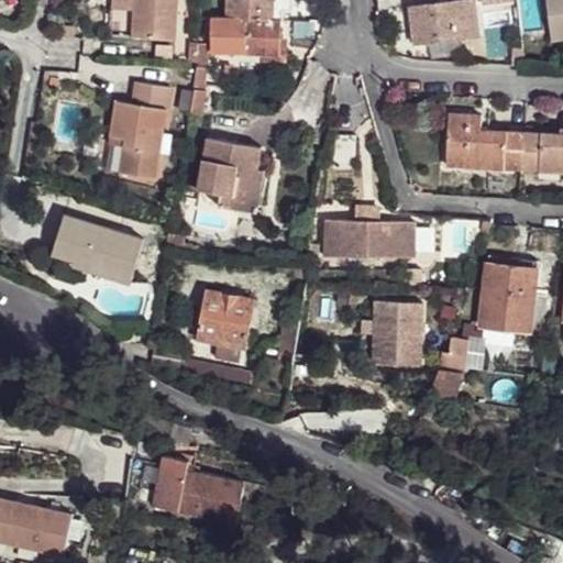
[(134,0),(134,11),(133,36),(177,40),(178,0),(134,0)]
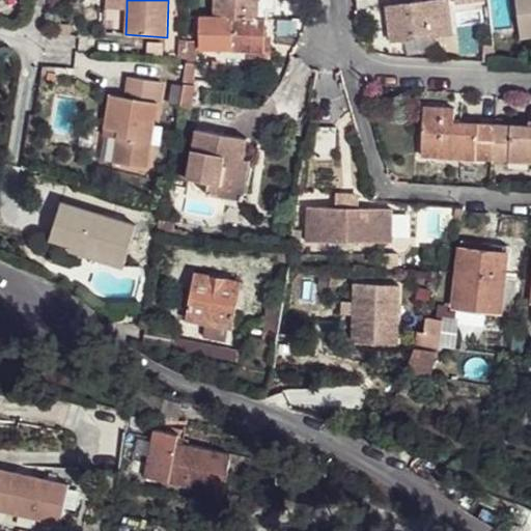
[(214,0),(215,17),(266,19),(268,19),(268,9),(277,8),(276,0),(214,0)]
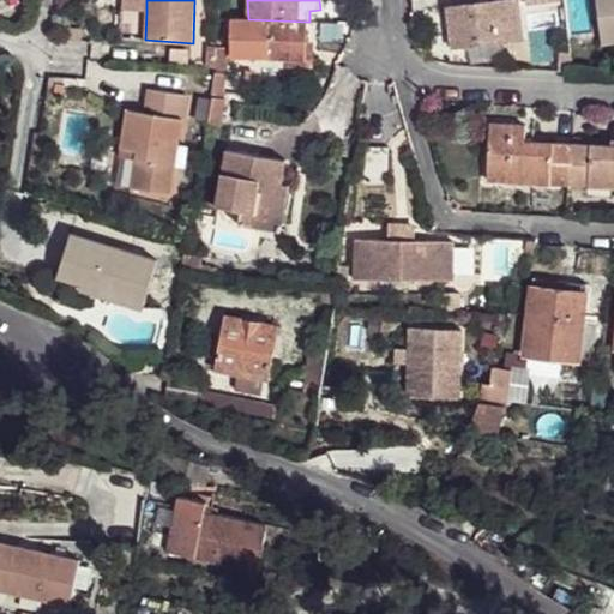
[(499,0),(447,6),(450,29),(452,46),(452,47),(455,47),(494,42),(523,38),(518,0),(499,0)]
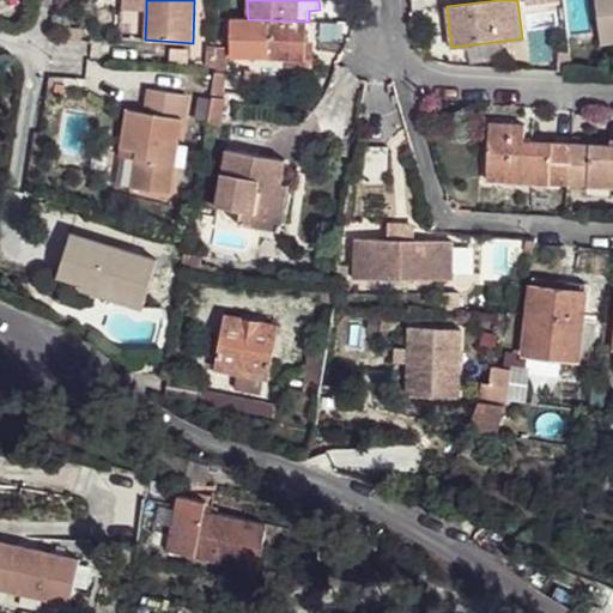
[(612,0),(596,0),(601,31),(612,29),(612,0)]
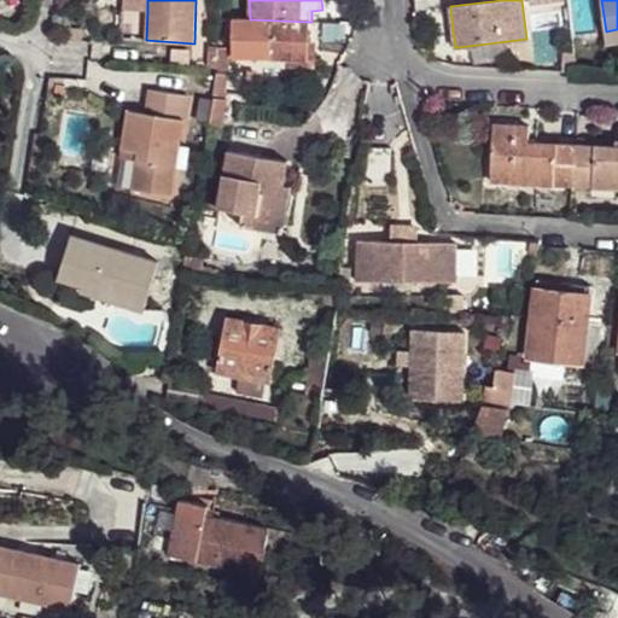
[(233,18),(233,57),(286,58),(307,59),(308,42),(309,22),(250,19),(233,18)]
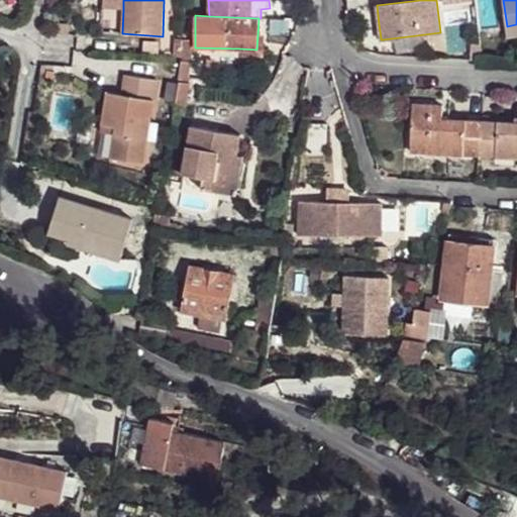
[(379,24),(365,25),(367,39),(381,38),(379,24)]
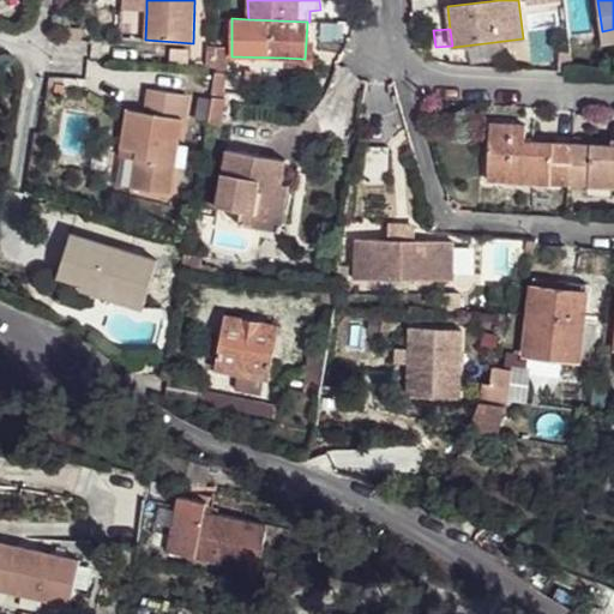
[(613,29),(602,31),(603,43),(613,41),(613,29)]
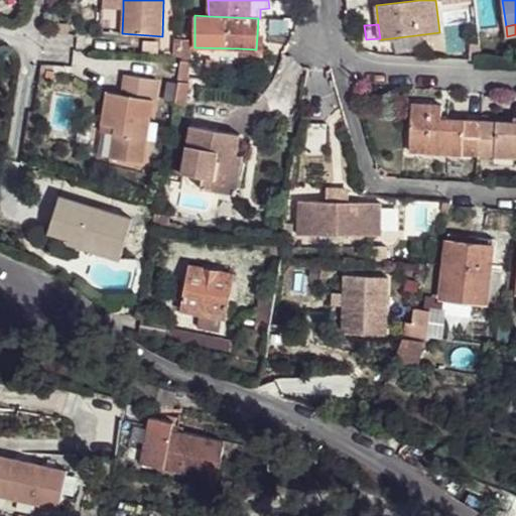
[(257,35),(256,49),(239,48),(239,53),(261,54),(262,35),(257,35)]
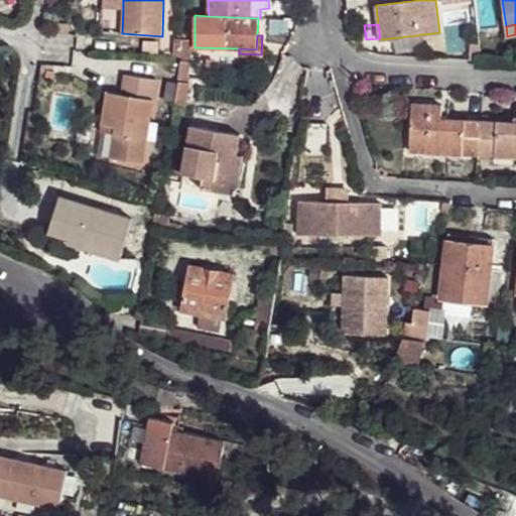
[(415,35),(382,39),(384,50),(417,46),(415,35)]
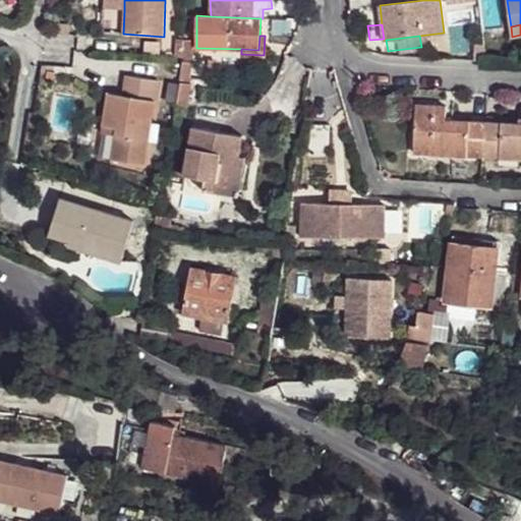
[(182,58),(180,82),(191,84),(192,41),(184,41),(182,58)]
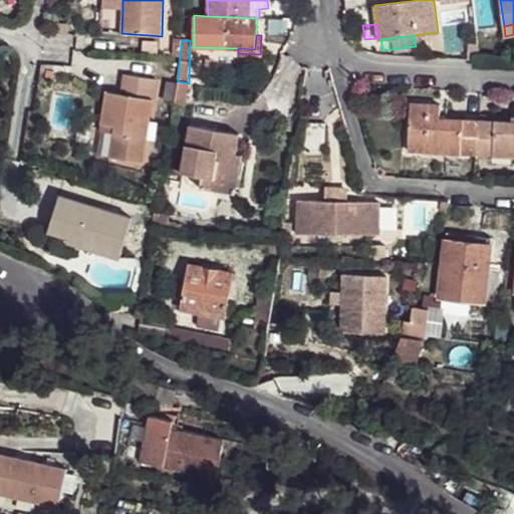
[(123,74),(119,93),(126,95),(130,75),(123,74)]
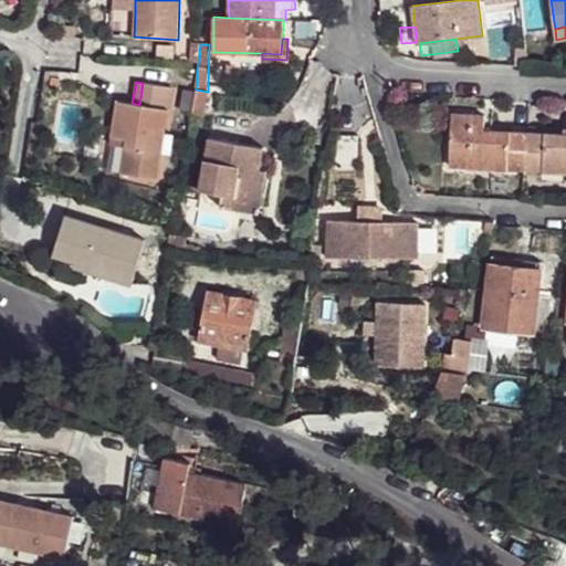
[(125,147),(121,174),(157,179),(171,87),(143,83),(139,105),(132,103),(117,101),(112,137),(127,139),(125,147)]
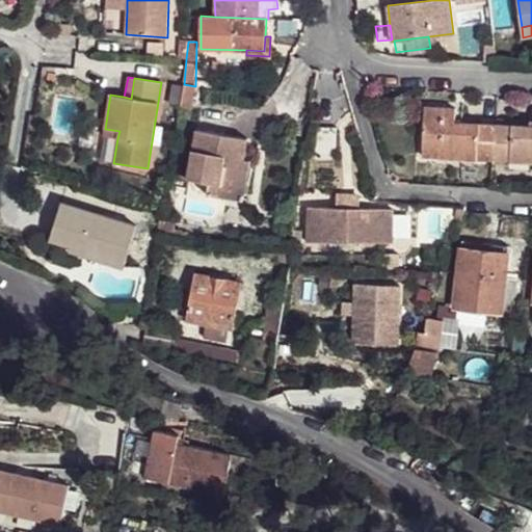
[(184,84),(180,107),(191,108),(195,86),(184,84)]
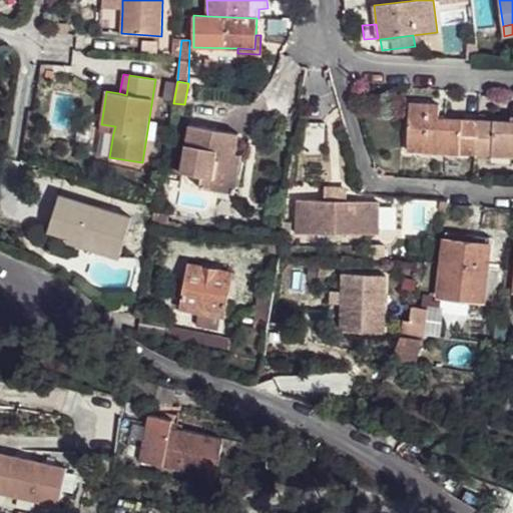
[(410,102),(407,151),(426,152),(427,146),(461,147),(460,154),(476,155),(478,120),(439,118),(440,104),(410,102)]
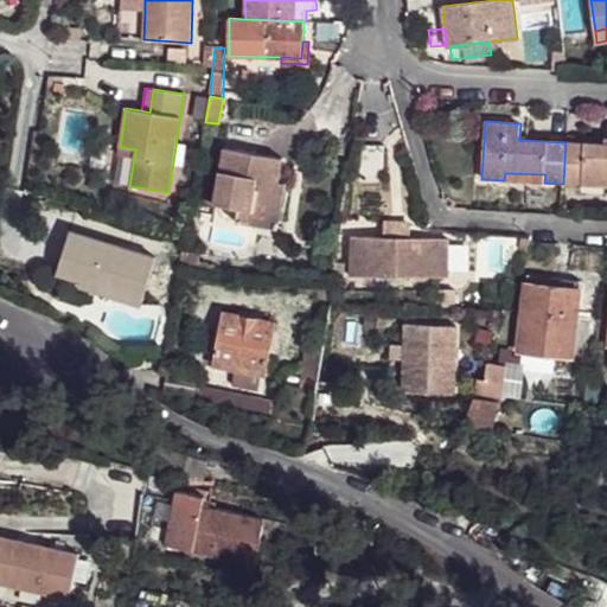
[(606,142),(566,142),(563,184),(583,185),(583,177),(606,178),(606,142)]
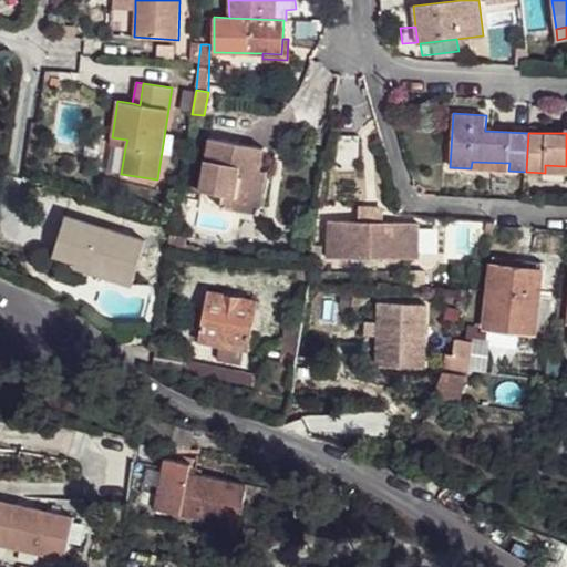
[(112,137),(111,145),(125,147),(127,140),(112,137)]
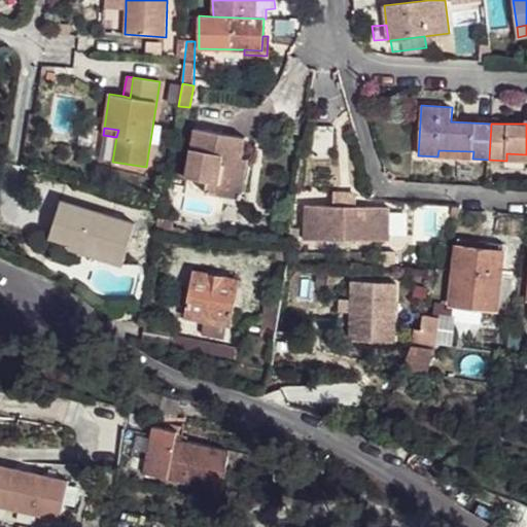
[(195,128),(185,177),(208,181),(206,192),(230,198),(237,157),(242,159),(245,137),(195,128)]
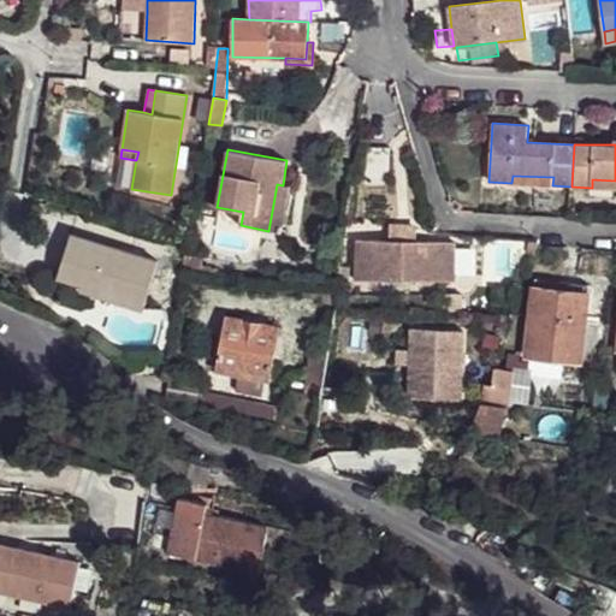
[(554,177),(513,176),(511,183),(552,185),(554,177)]
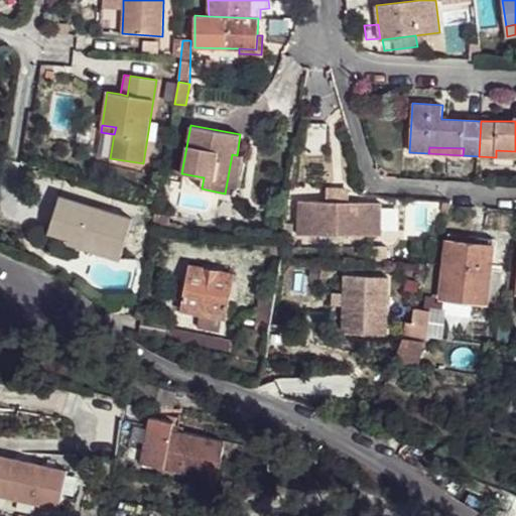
[(232,154),(225,194),(235,196),(242,155),(237,155),(232,154)]
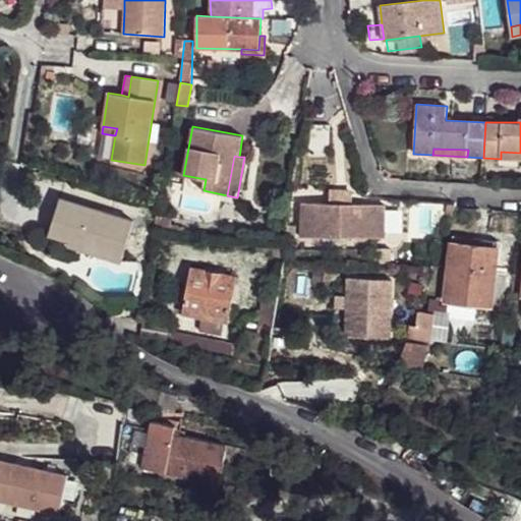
[(95,209),(61,197),(55,217),(89,227),(95,209)]
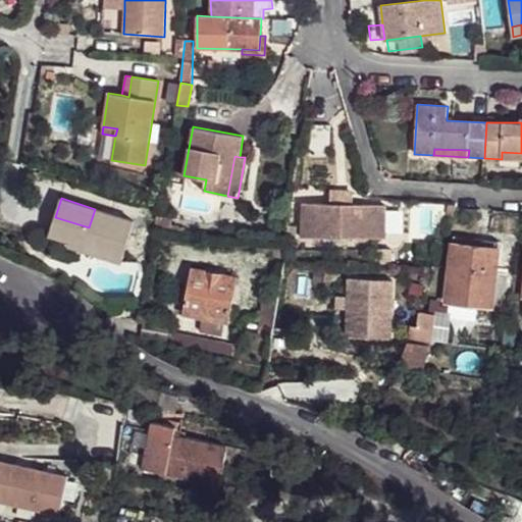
[(303,203),(300,238),(384,238),(385,205),(303,203)]
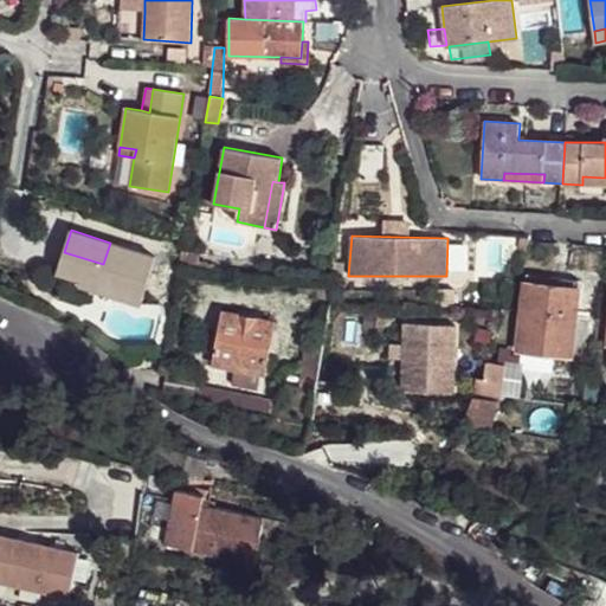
[(487,269),(510,274),(516,240),(492,236),(487,269)]
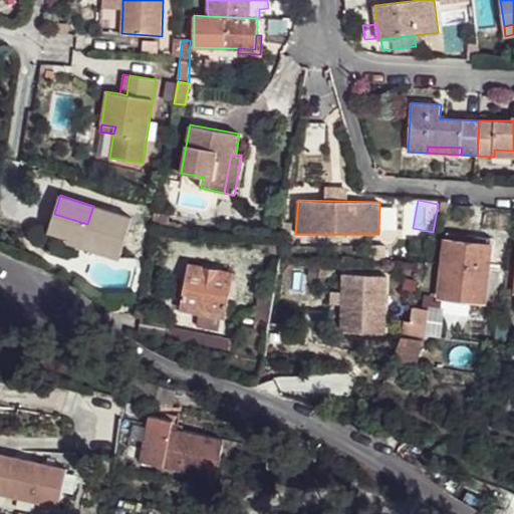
[(54,214),(48,232),(68,238),(80,241),(78,246),(119,259),(133,218),(93,206),(87,224),(54,214)]
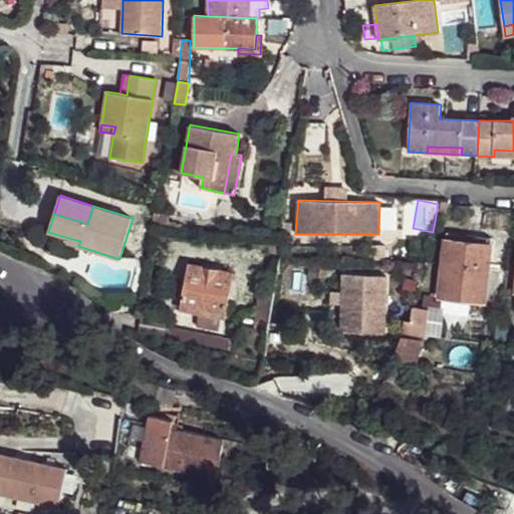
[(380,206),(380,229),(393,229),(393,206),(380,206)]
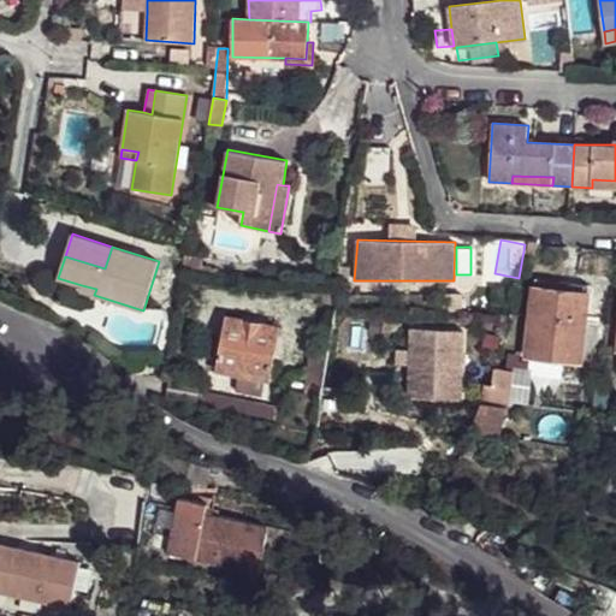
[(183,262),(182,273),(200,276),(201,264),(183,262)]
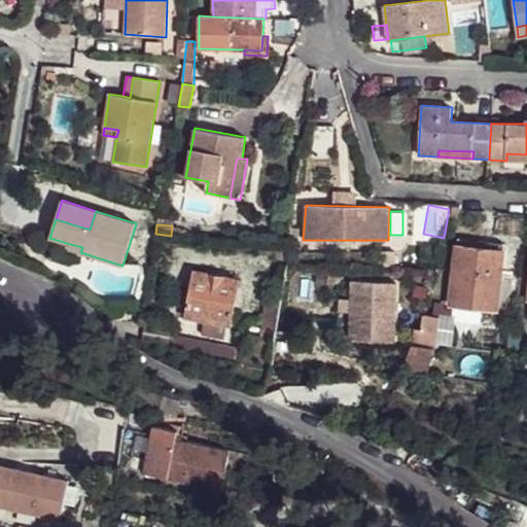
[(503,244),(457,239),(457,246),(503,251),(503,244)]
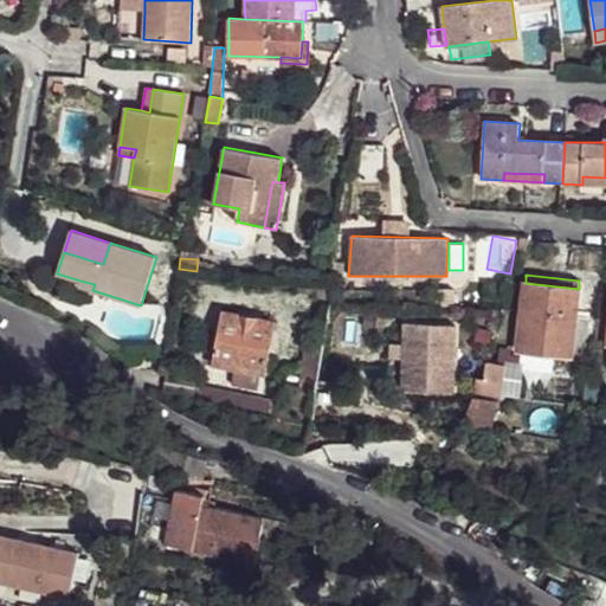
[(81,281),(78,287),(92,290),(95,284),(81,281)]
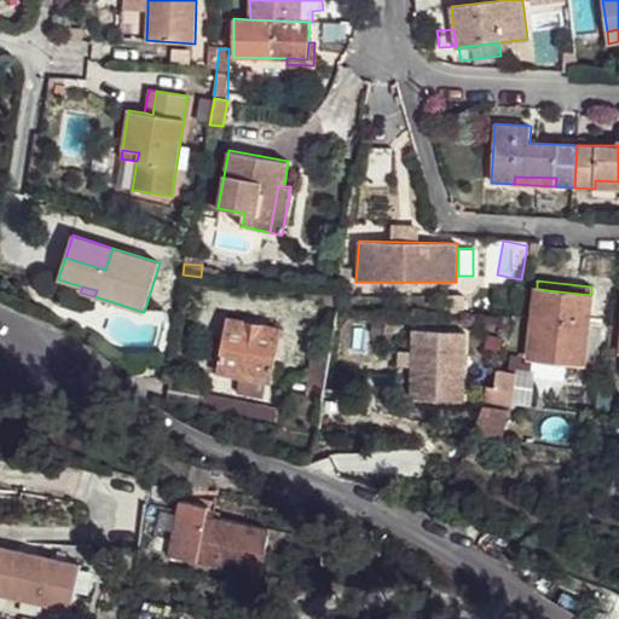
[(537,289),(528,358),(583,364),(591,295),(537,289)]
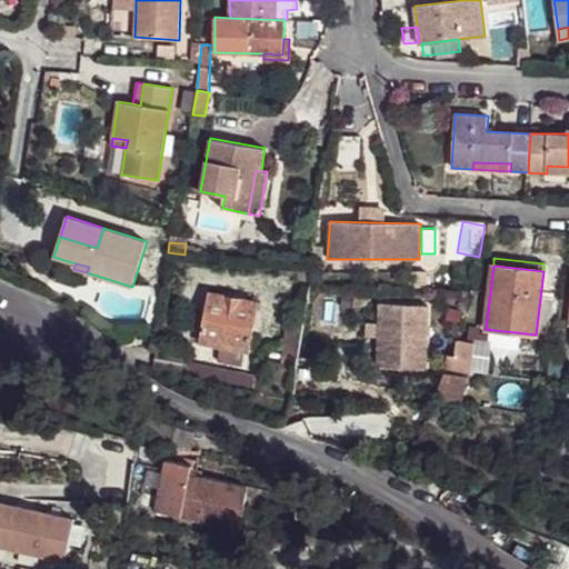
[(408,272),(407,287),(426,288),(427,273),(408,272)]
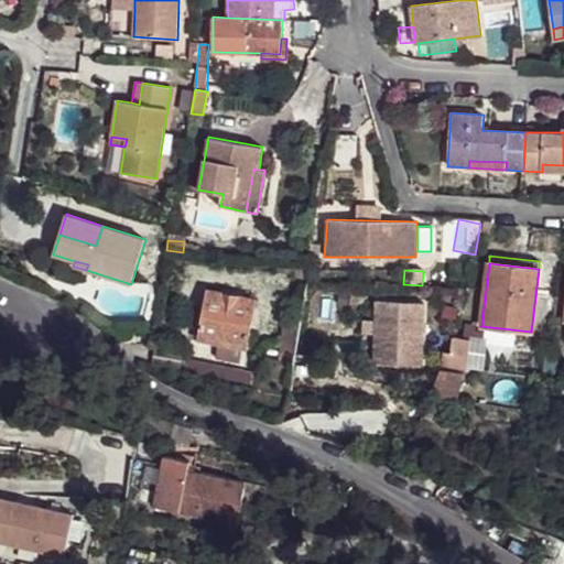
[(207,290),(197,339),(219,343),(247,348),(256,300),(207,290)]
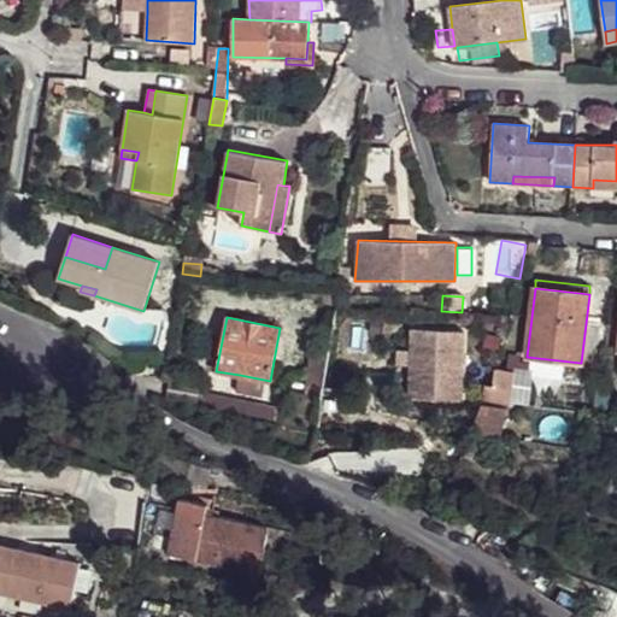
[(464,330),(412,327),(409,397),(460,400),(464,330)]
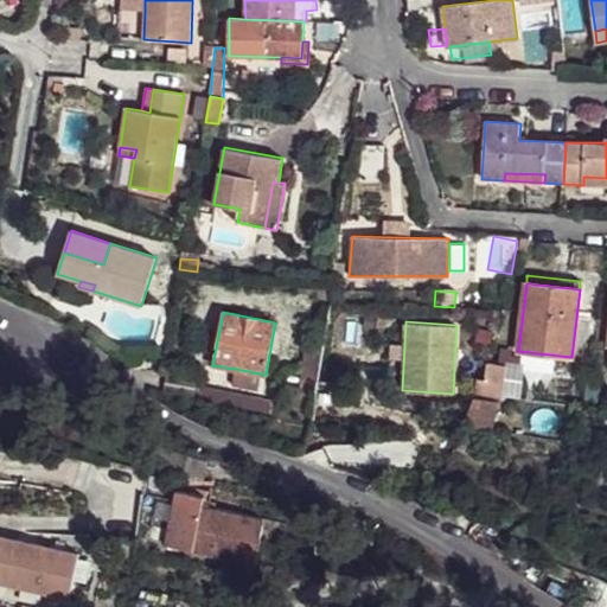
[(486,363),(485,379),(477,378),(474,395),(500,397),(506,366),(486,363)]
